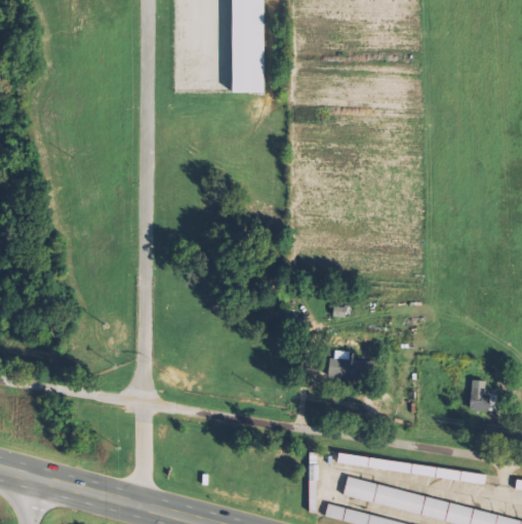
[(232,0),(233,92),(265,92),(264,0),(232,0)]
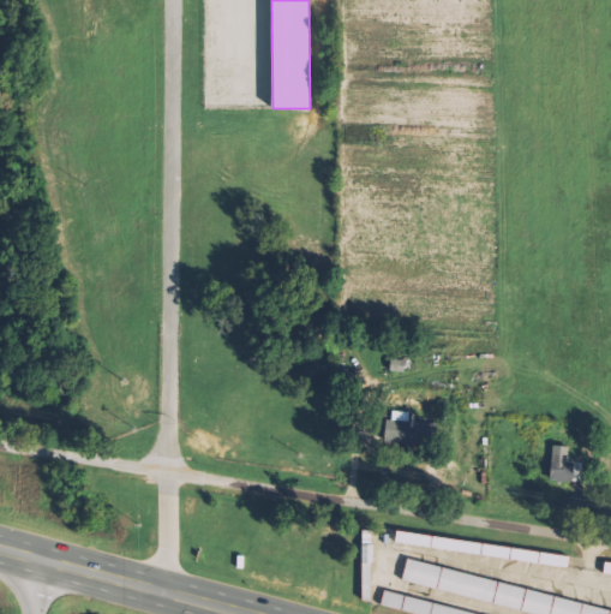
[(408,411),(391,411),(393,437),(419,436),(418,421),(408,422),(408,411)]
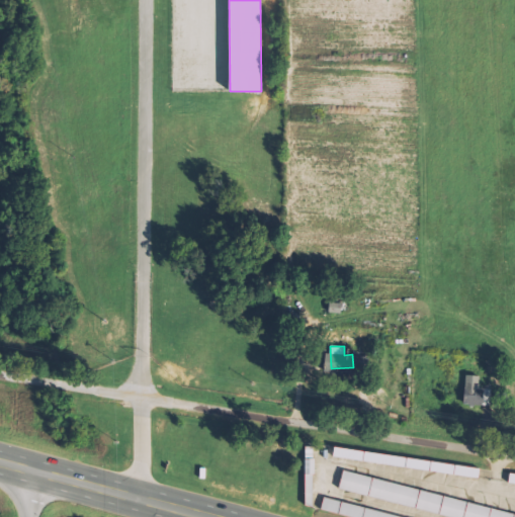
[(478,388),(479,374),(464,374),(463,404),(489,405),(490,389),(478,388)]
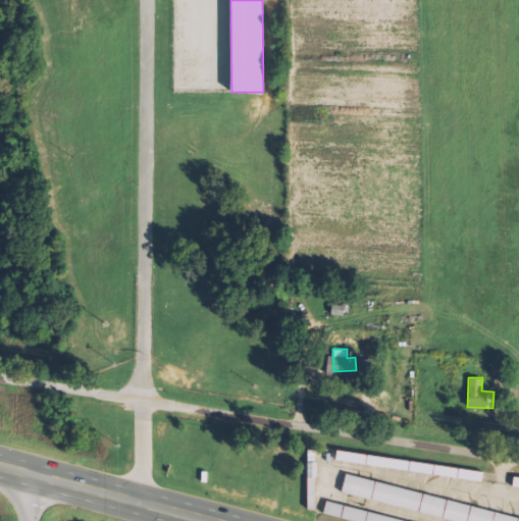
[(481,479),(482,470),(335,451),(334,461),(481,479)]
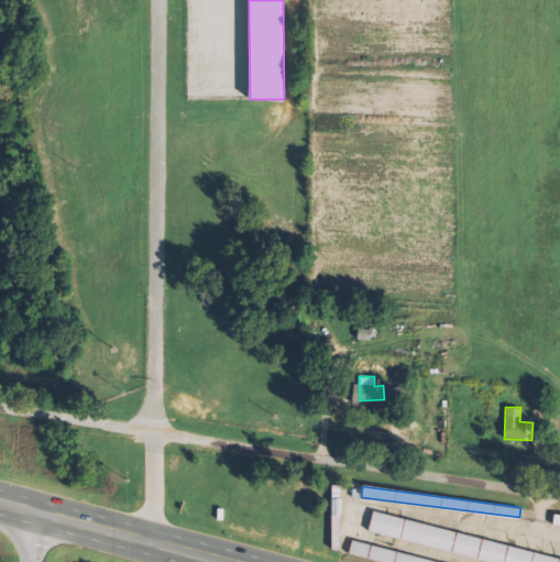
[(366,533),(494,561),(559,561),(559,554),(371,513),(366,533)]
